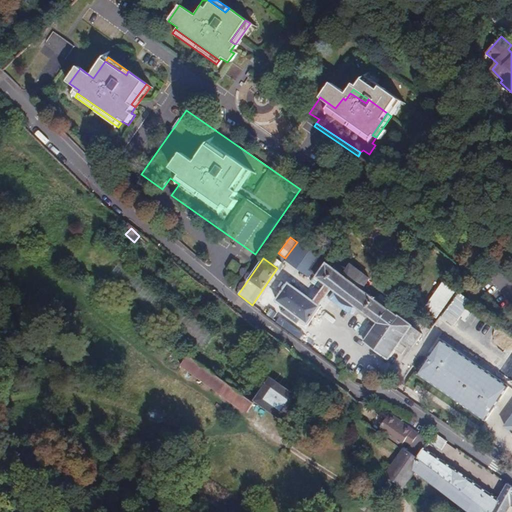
[(234,275),(240,266),(232,261),(227,271),(234,275)]
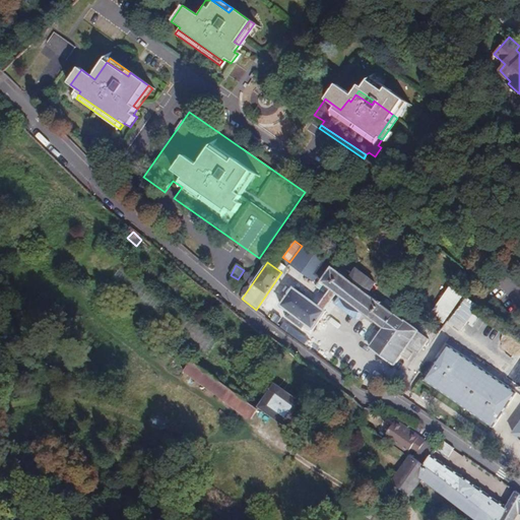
[(323,282),(333,289),(339,295),(344,298),(365,313),(385,328),(371,347),(395,365),(403,354),(407,348),(410,350),(412,347),(420,353),(430,340),(370,295),(377,285),(358,270),(349,280),(332,268),(330,271),(326,268),(320,275),(324,279),(323,282)]
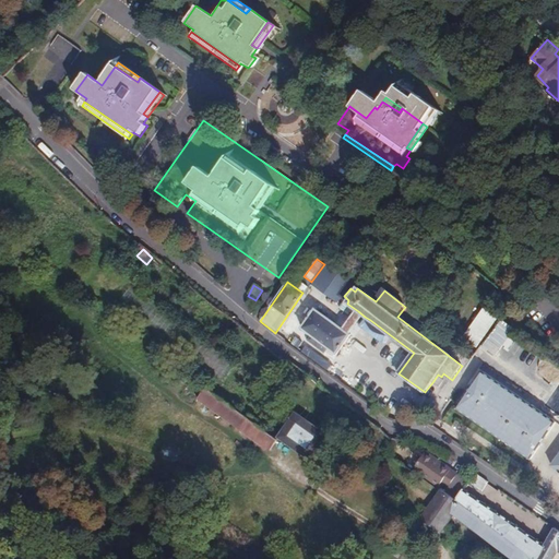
[(464,334),(478,345),(499,317),(486,306),(464,334)]
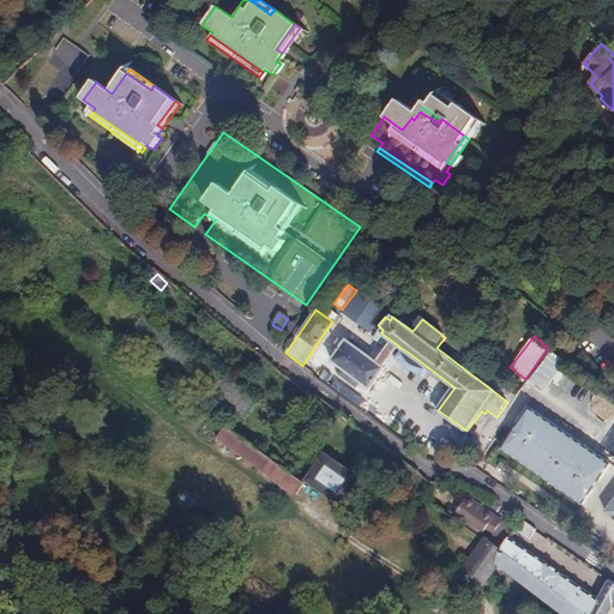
[(385,367),(377,362),(347,342),(332,362),(344,371),(341,375),(359,387),(361,385),(371,390),(385,368),(385,367)]
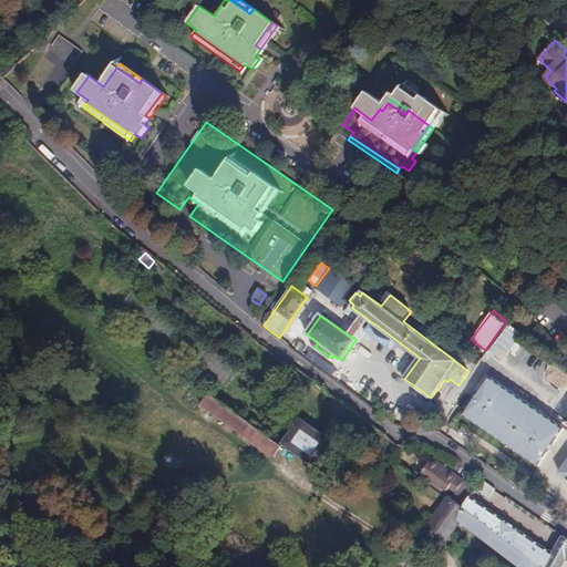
[(370,321),(363,316),(348,334),(356,339),(370,321)]
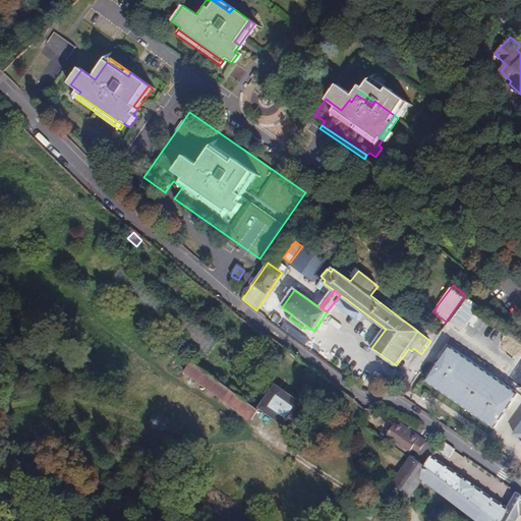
[(461,333),(481,306),(468,296),(449,323),(461,333)]
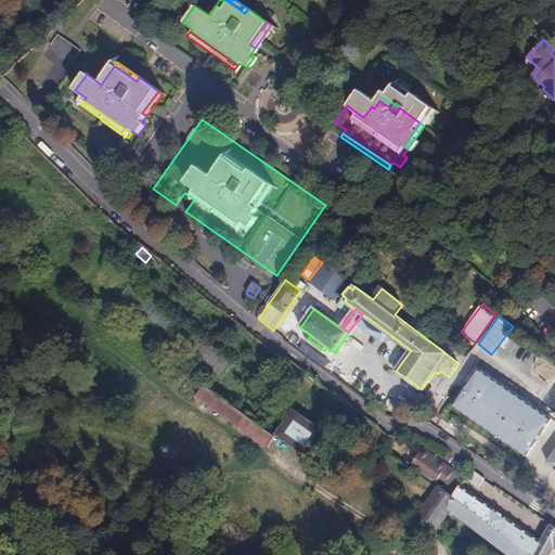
[(389,334),(368,318),(362,324),(384,341),(389,334)]
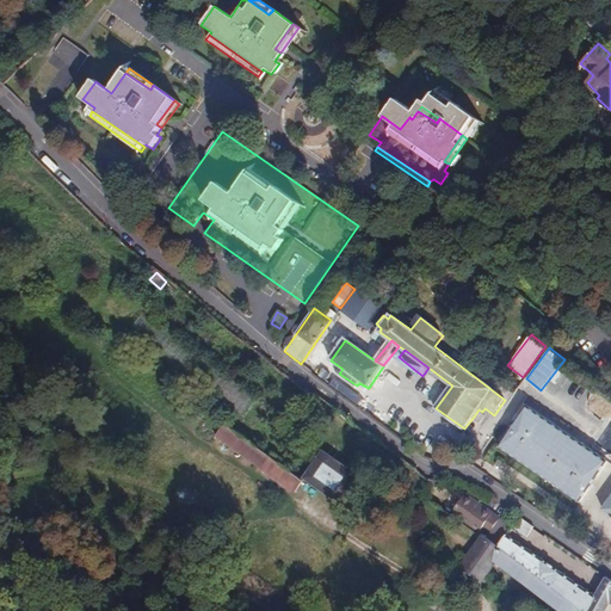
[(526,409),(524,412),(605,466),(606,464),(526,409)]
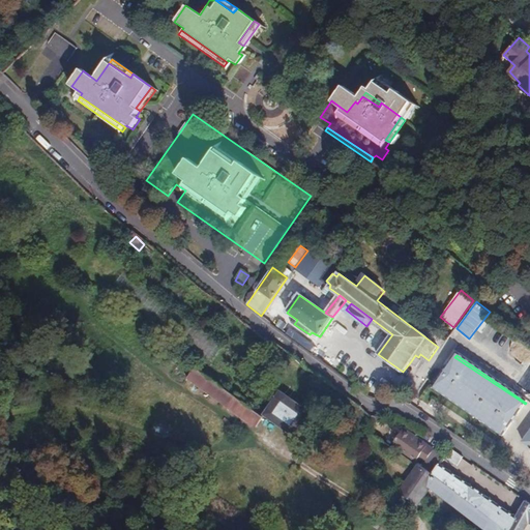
[(525,404),(454,357),(433,389),(502,437),(525,404)]
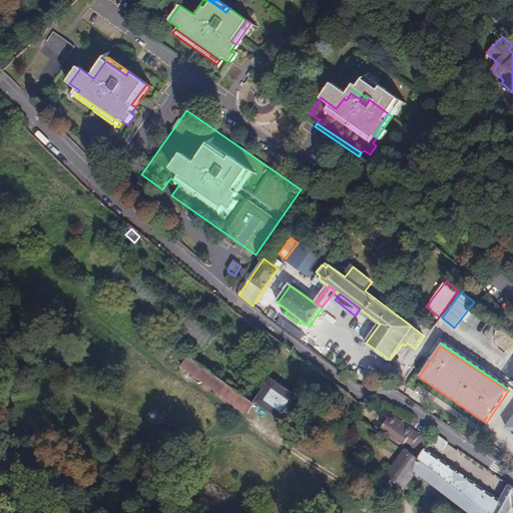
[(253,405),(175,349),(173,354),(183,361),(181,367),(248,413),(253,405)]
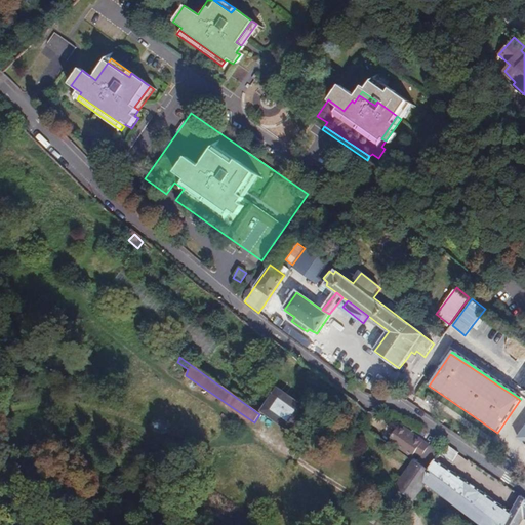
[(306,409),(277,389),(261,410),(289,431),(306,409)]
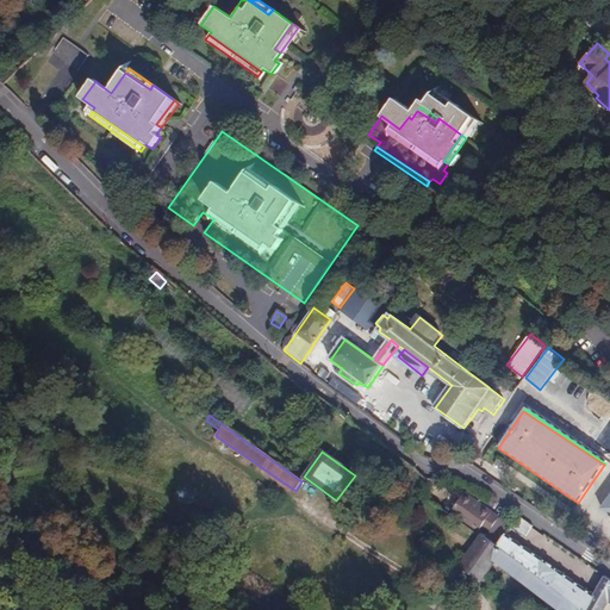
[(587,496),(607,504),(609,495),(609,484),(596,478),(587,496)]
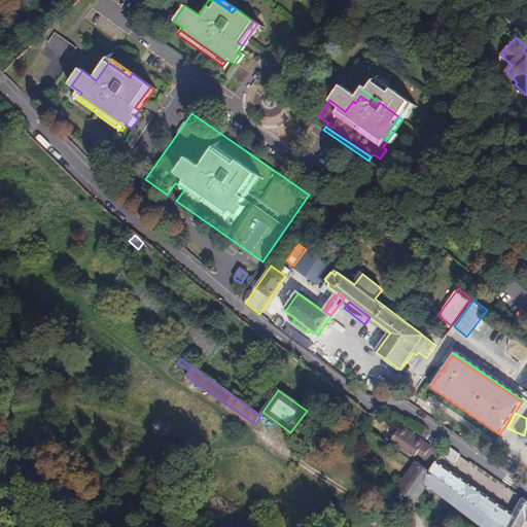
[(417,455),(424,460),(428,454),(431,449),(400,427),(389,445),(413,461),(417,455)]
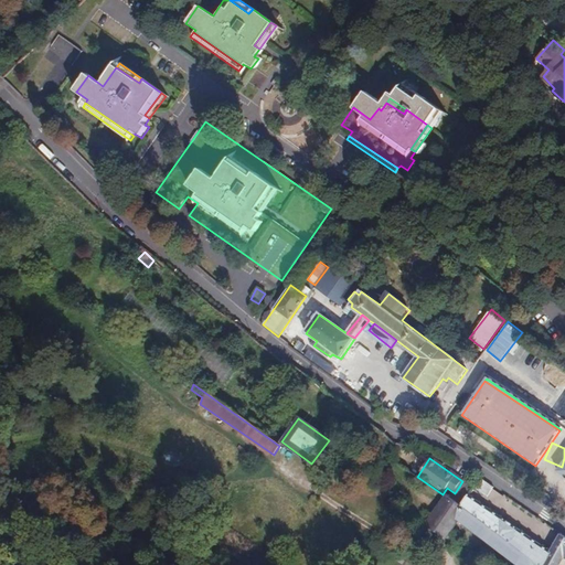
[(480,478),(472,489),(488,500),(496,489),(480,478)]
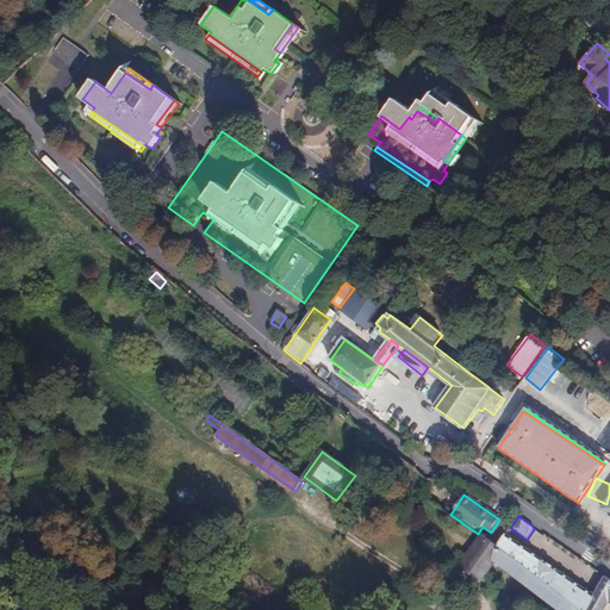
[(491,533),(486,539),(497,547),(505,535),(508,533),(496,526),(491,533)]
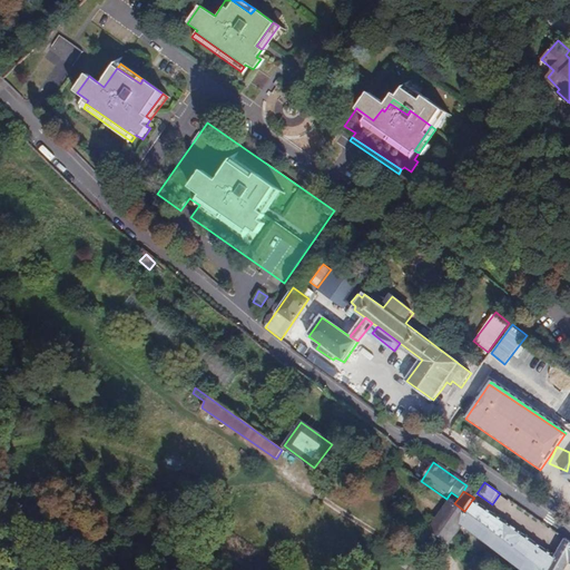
[(464,511),(454,503),(446,499),(425,527),(445,541),(459,523),(521,569),(563,569),(569,562),(569,561),(569,542),(566,540),(554,556),(544,569),(464,511)]
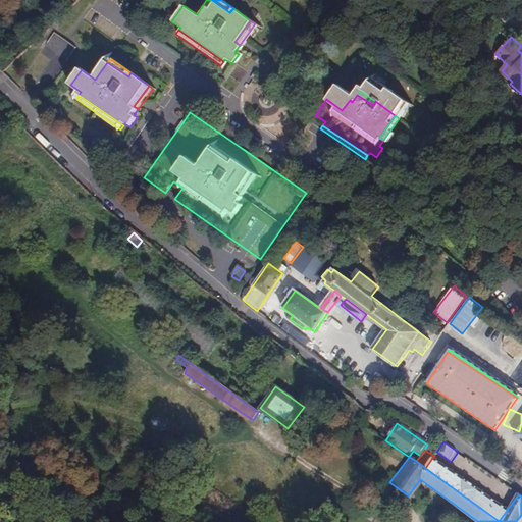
[(425,468),(499,521),(508,509),(432,458),(425,468)]
